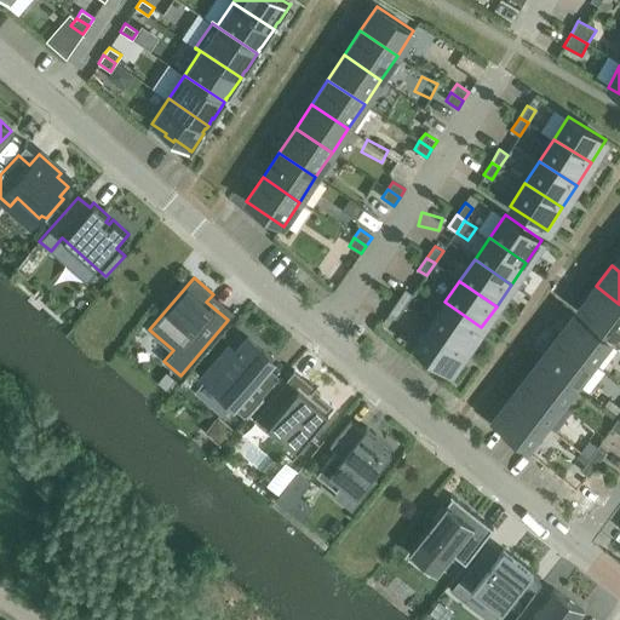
[(619,327),(619,304),(596,286),(579,308),(614,336),(619,327)]
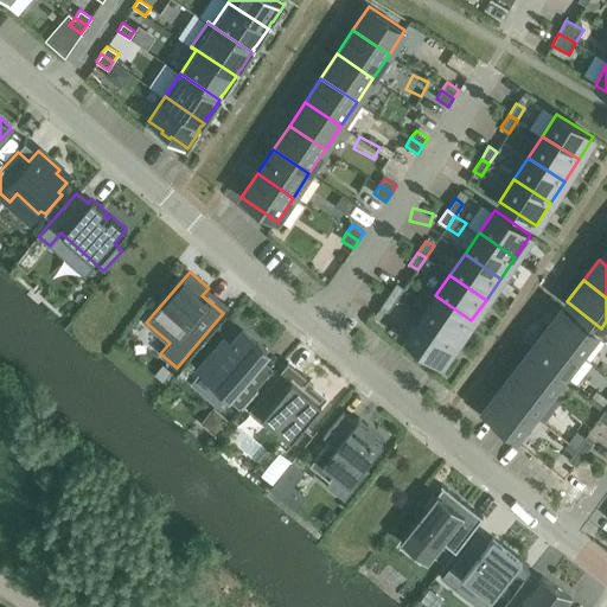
[(388,294),(396,300),(404,288),(396,282),(388,294)]
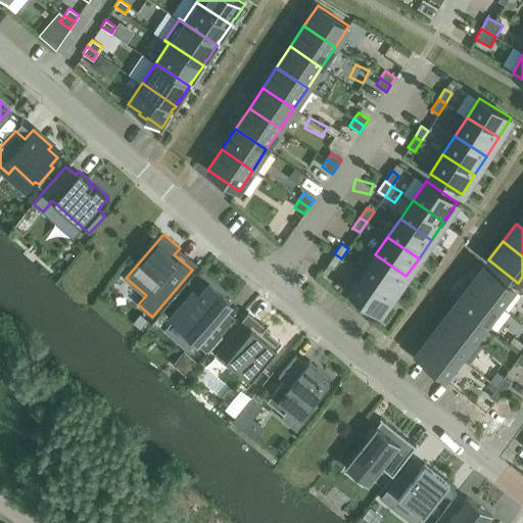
[(341,258),(334,253),(328,264),(334,269),(341,258)]
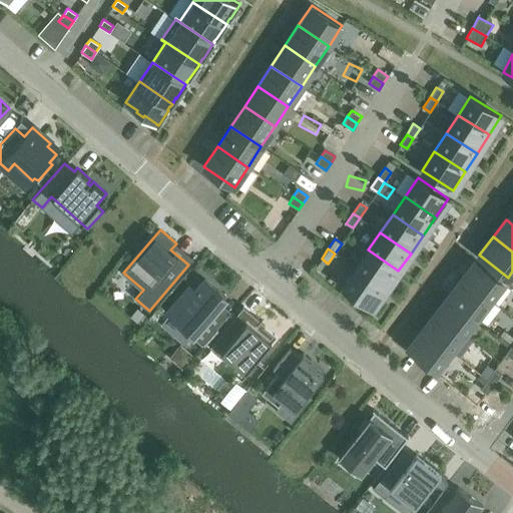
[(398,271),(368,249),(356,268),(386,289),(398,271)]
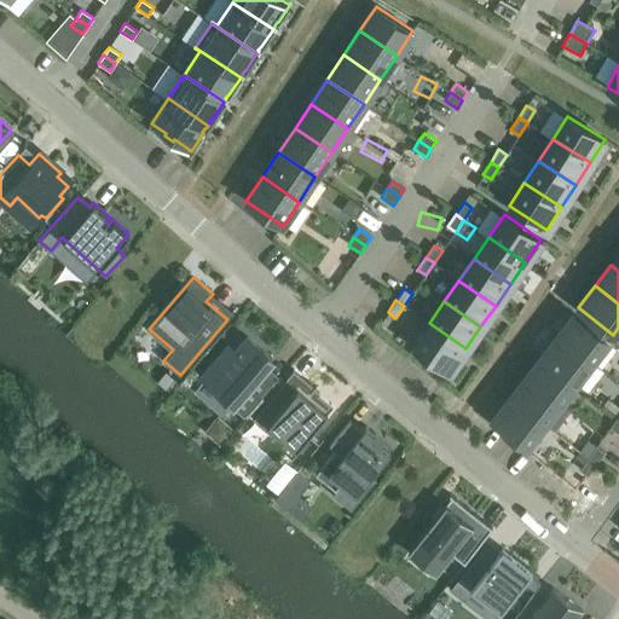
[(574,313),(557,335),(593,362),(609,341),(574,313)]
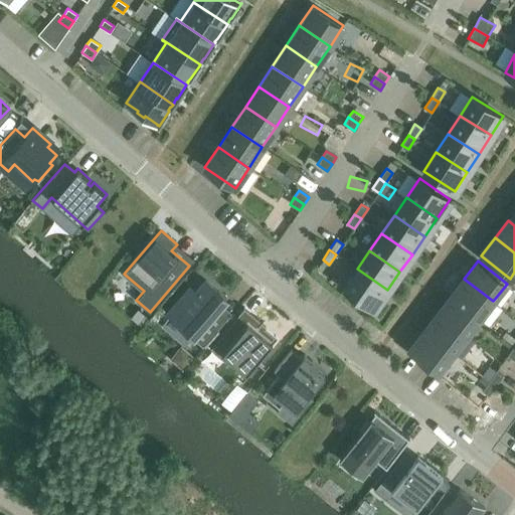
[(387,290),(357,269),(344,288),(374,309),(387,290)]
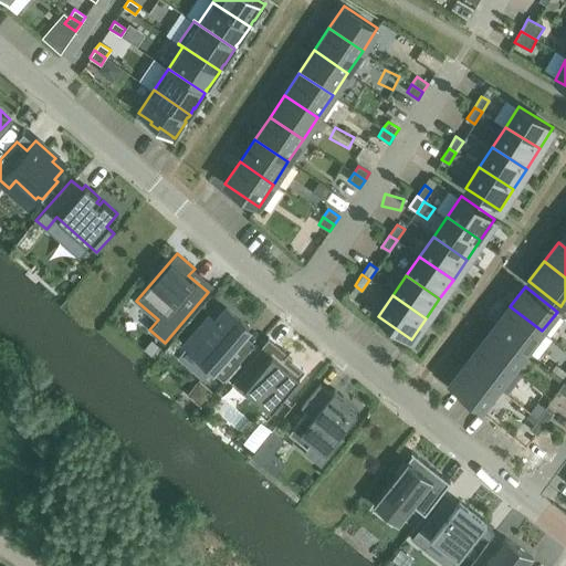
[(542,331),(510,306),(494,325),(527,350),(542,331)]
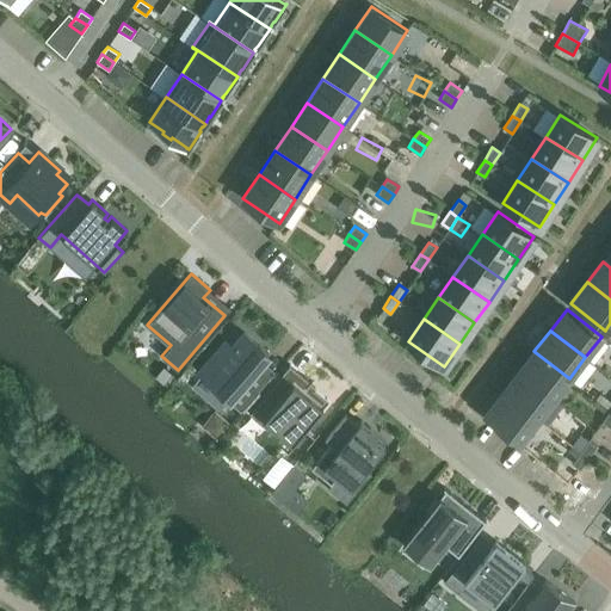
[(258,390),(246,380),(263,360),(269,353),(244,333),(232,346),(228,344),(228,343),(227,341),(199,372),(244,409),(260,392),(258,390)]
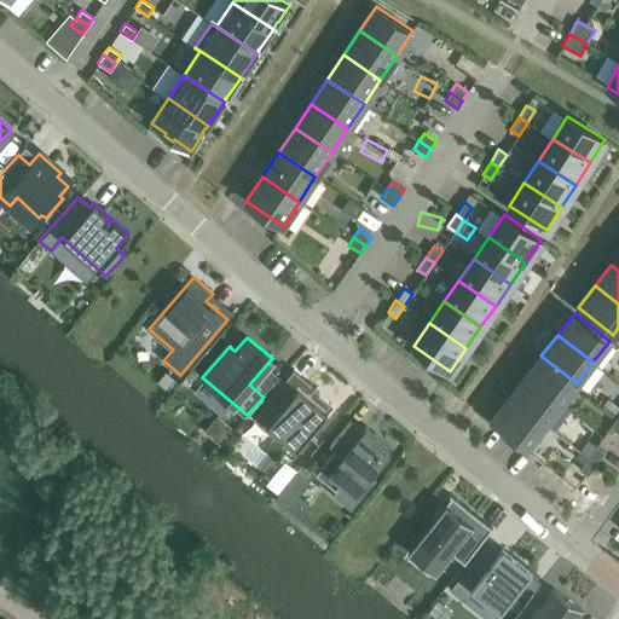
[(541,356),(525,376),(560,404),(577,383),(541,356)]
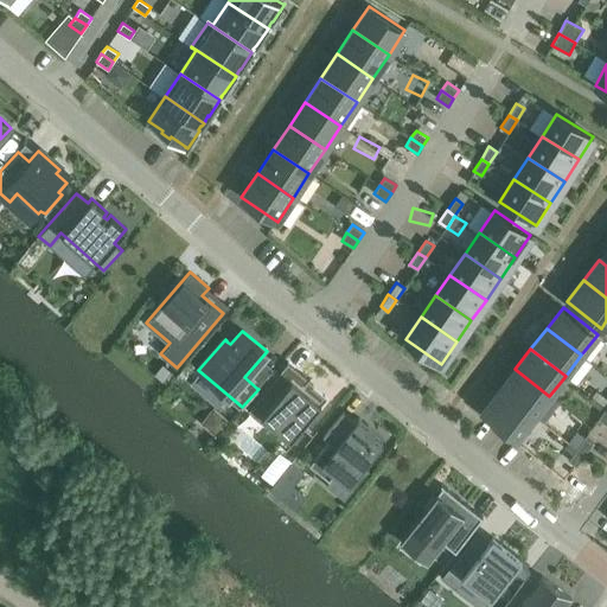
[(288,362),(248,409),(249,410),(260,397),(270,406),(262,416),(289,439),(286,442),(287,443),(327,397),(308,381),(310,378),(308,377),(304,383),(285,368),(289,363),(288,362)]
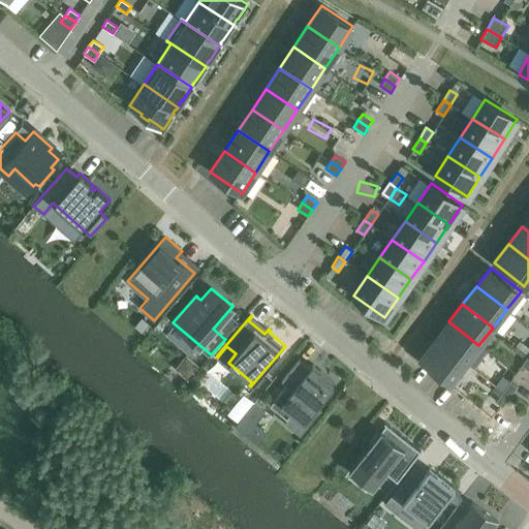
[(149,323),(143,318),(135,325),(143,332),(149,323)]
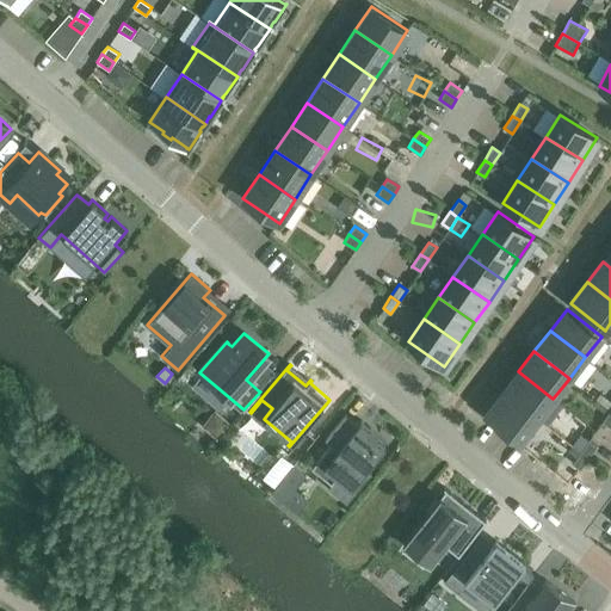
[(518,371),(503,393),(537,419),(553,399),(518,371)]
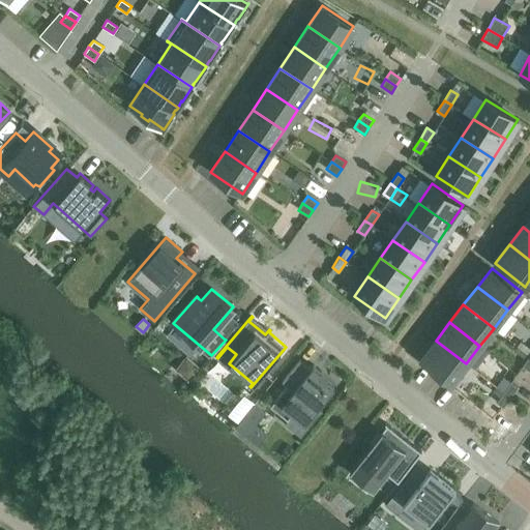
[(466,363),(436,341),(421,358),(451,382),(466,363)]
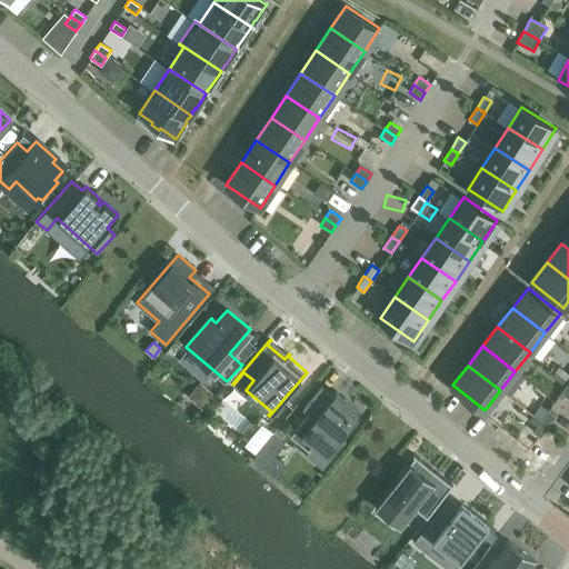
[(212,395),(200,385),(190,397),(201,407),(212,395)]
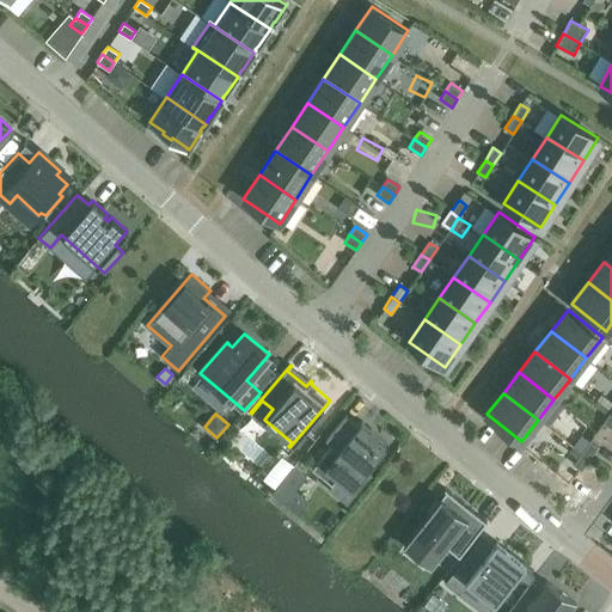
[(331,444),(312,467),(332,483),(337,478),(356,493),(372,473),(367,470),(386,447),(369,434),(372,429),(361,421),(359,424),(346,415),(325,440),(331,444)]
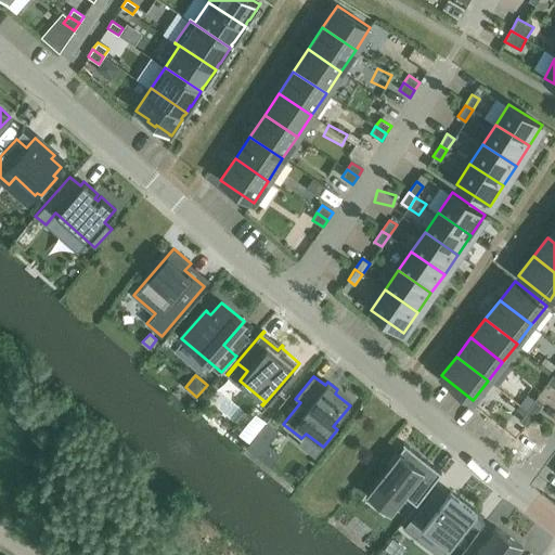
[(534,400),(527,411),(534,416),(542,405),(534,400)]
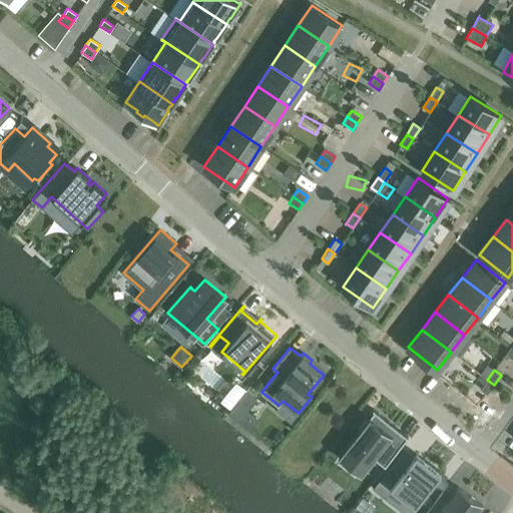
[(494,385),(487,380),(480,390),(487,394),(494,385)]
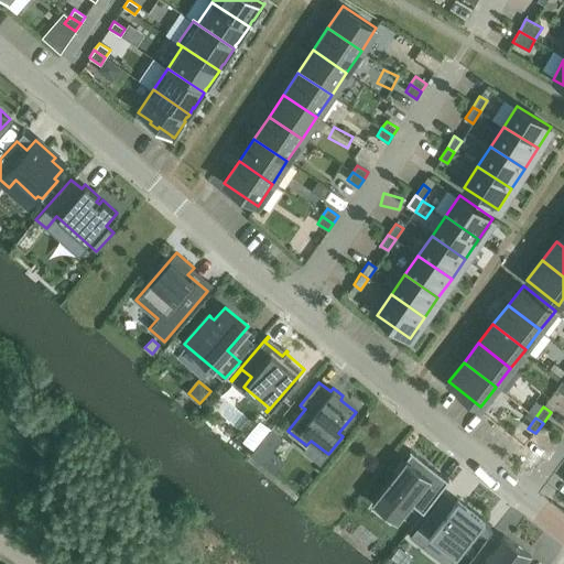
[(372,501),(373,503),(379,496),(401,513),(396,520),(397,521),(436,472),(410,451),(409,452),(411,453),(404,462),(403,461),(393,474),(393,475),(372,501)]
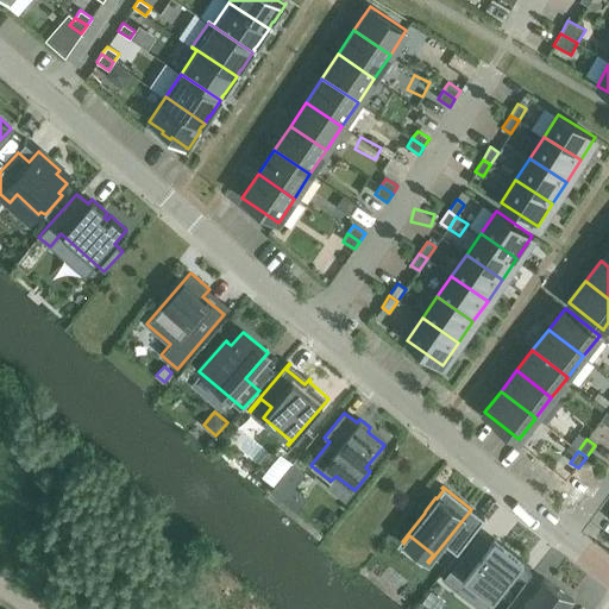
[(484,519),(475,512),(460,531),(470,538),(484,519)]
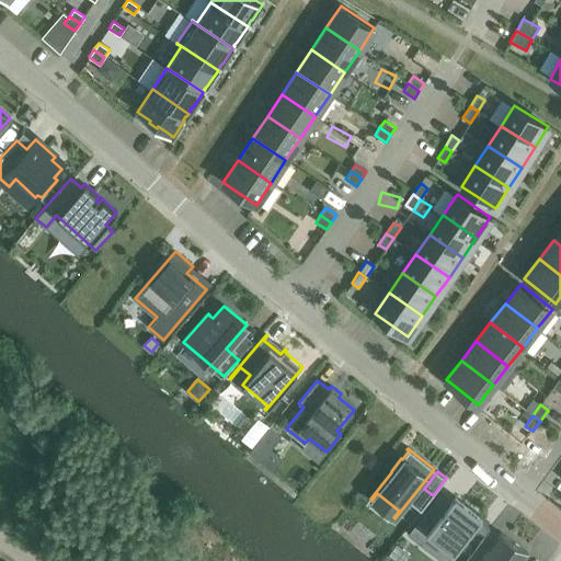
[(482,517),(455,496),(448,505),(438,497),(441,494),(439,493),(408,534),(409,535),(416,525),(454,553),(474,527),(480,521),(482,517)]
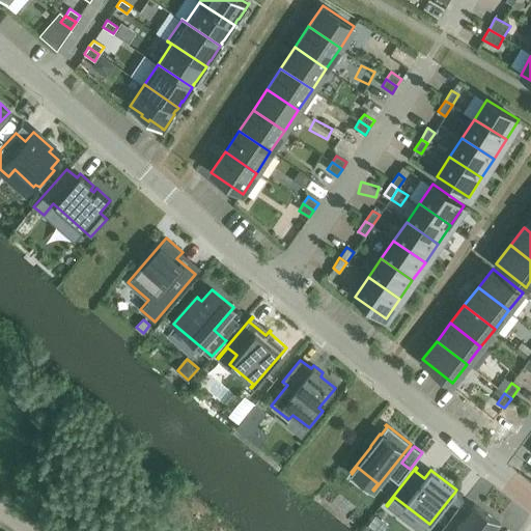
[(454,493),(449,499),(458,507),(464,501),(454,493)]
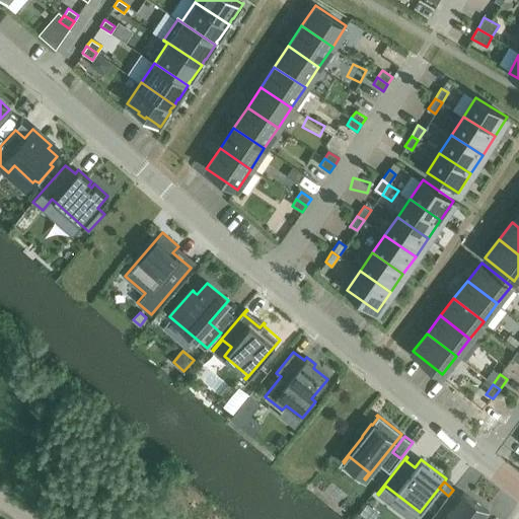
[(446,518),(480,518),(487,512),(488,513),(489,512),(463,493),(463,494),(464,495),(446,518)]
